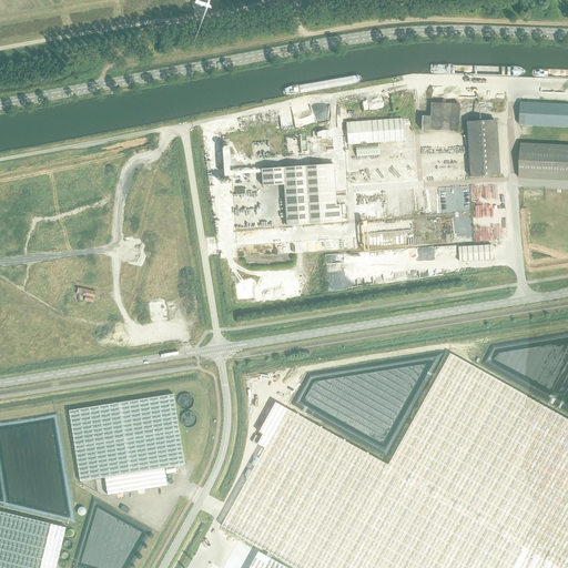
[(519,124),(567,127),(567,104),(520,102),(519,124)]
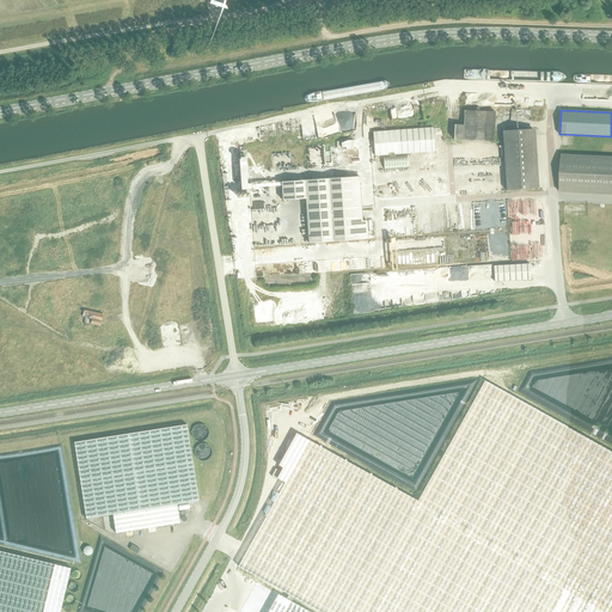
[(499,120),(499,112),(465,111),(465,126),(454,126),(454,140),(494,141),(495,120),(499,120)]
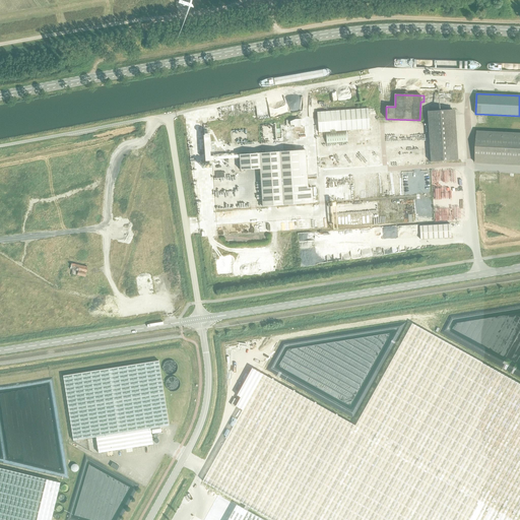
[(370,129),(368,109),(317,112),(319,132),(370,129)]
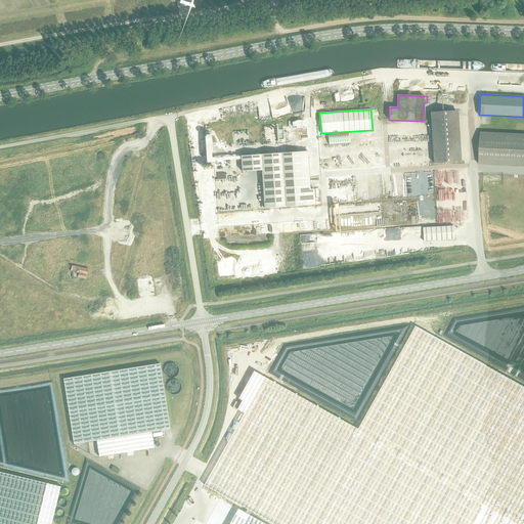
[(431,112),(434,163),(460,162),(455,111),(431,112)]
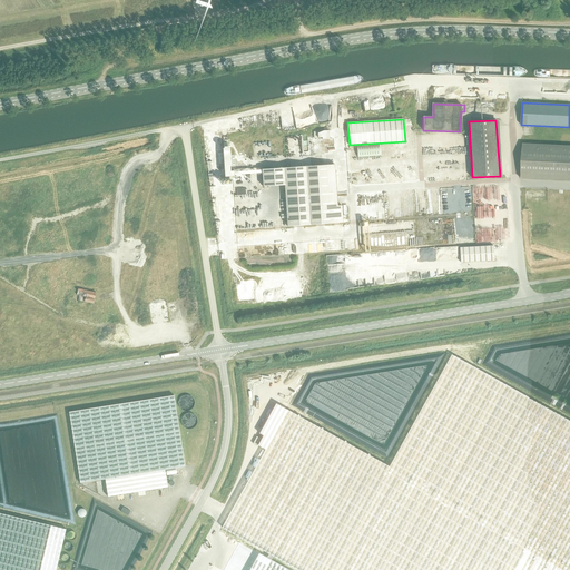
[(325,150),(335,150),(334,144),(331,144),(331,139),(325,139),(325,150)]
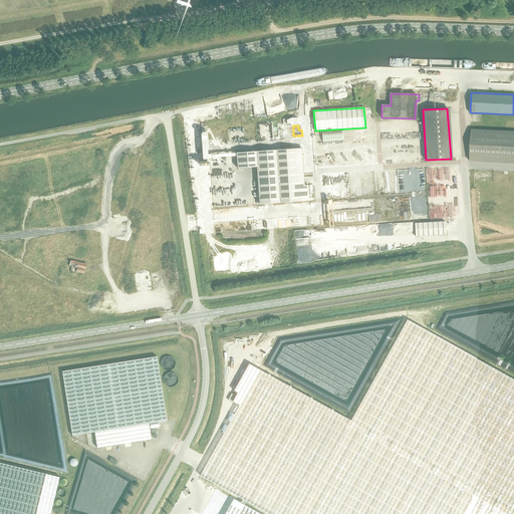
[(513,163),(513,132),(471,131),(470,161),(513,163)]
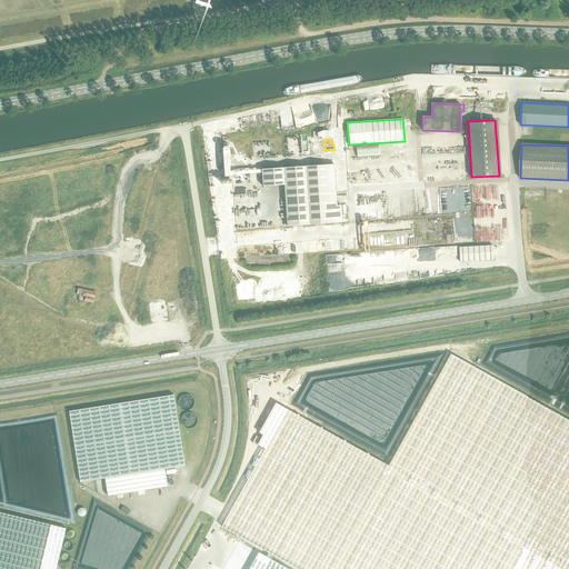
[(262,186),(285,185),(287,226),(342,222),(341,206),(337,206),(335,165),(261,169),(262,186)]
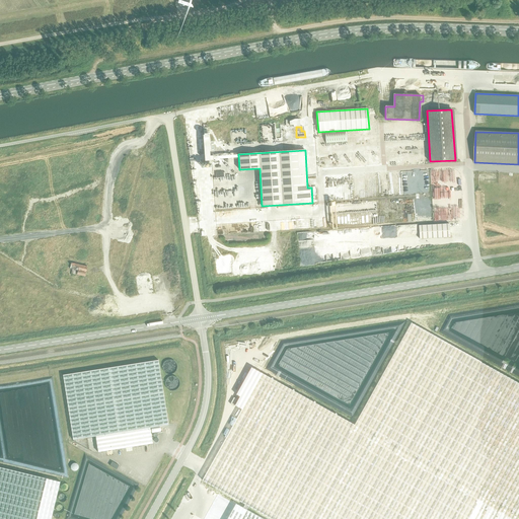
[(340,214),(353,212),(351,202),(337,204),(337,201),(332,202),(334,205),(338,205),(340,214)]
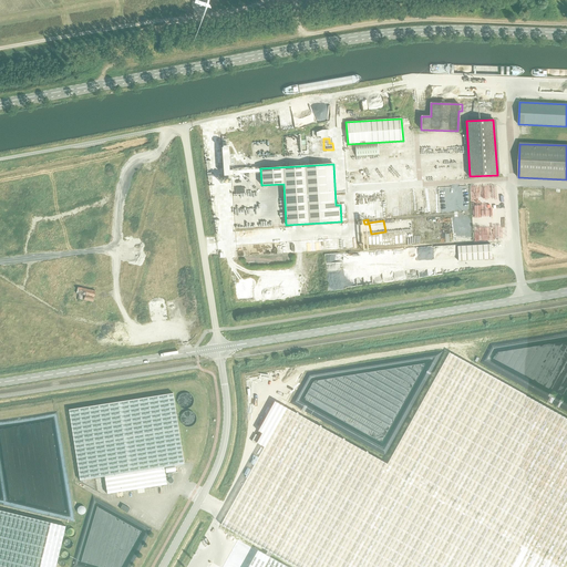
[(457,246),(459,261),(492,259),(491,245),(457,246)]
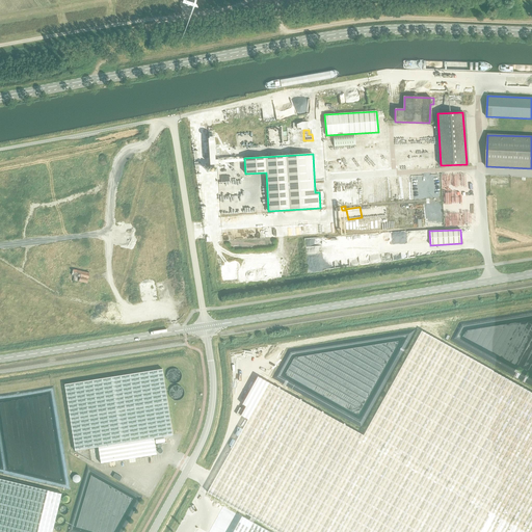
[(123,244),(117,272),(124,273),(129,245),(123,244)]
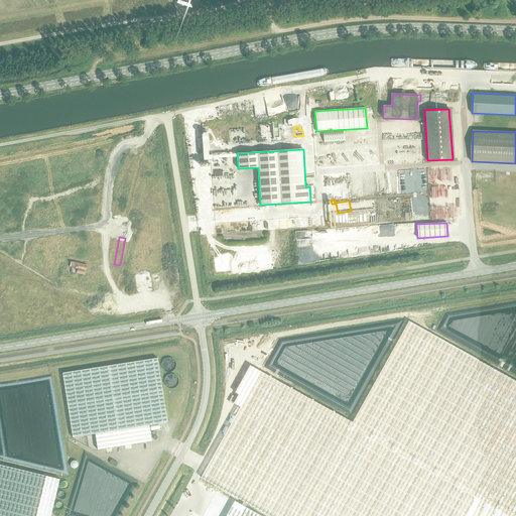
[(75,272),(88,274),(89,264),(72,261),(72,267),(76,268),(75,272)]
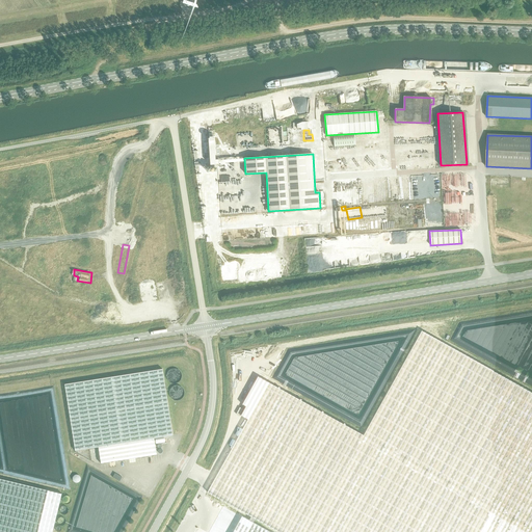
[(248,420),(208,493),(278,531),(531,531),(531,389),(423,328),(364,435),(268,382),(248,420)]
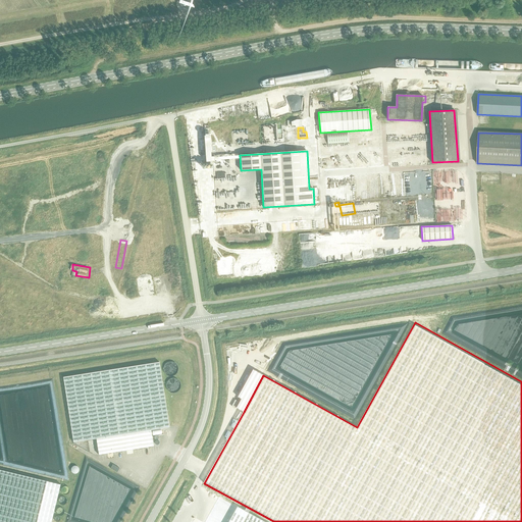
[(99,455),(154,447),(151,430),(169,427),(159,362),(63,377),(73,442),(96,438),(99,455)]
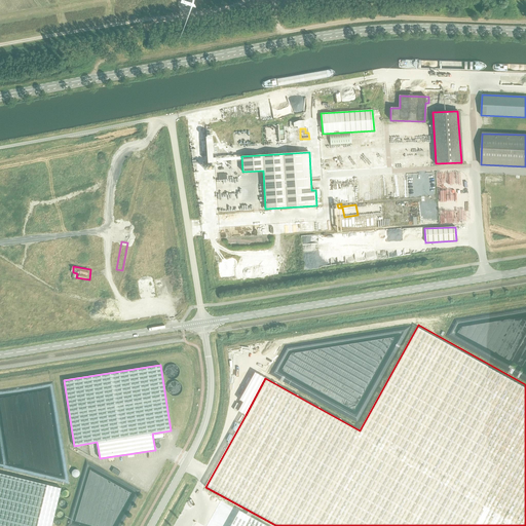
[(166,369),(165,372),(166,375),(168,377),(171,379),(174,379),(177,378),(179,376),(180,373),(180,371),(180,368),(178,366),(176,365),(173,365),(170,365),(167,367),(166,369)]
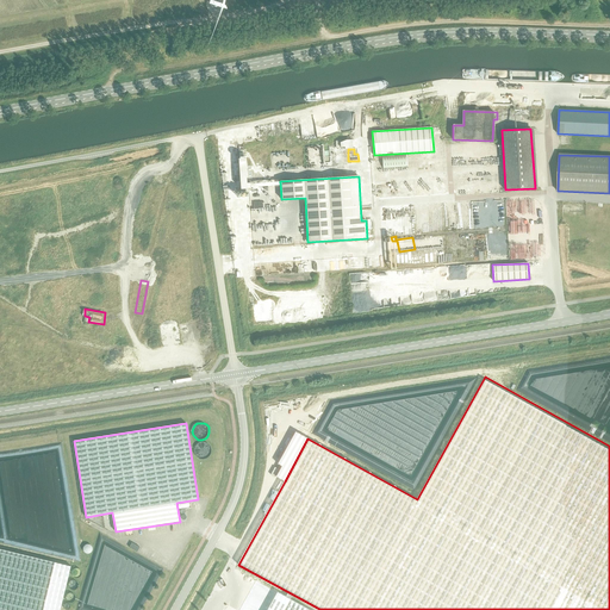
[(195,447),(194,449),(195,453),(198,456),(200,458),(204,459),(207,458),(210,455),(212,452),(212,448),(211,446),(209,443),(206,442),(203,441),(199,442),(197,444),(195,447)]
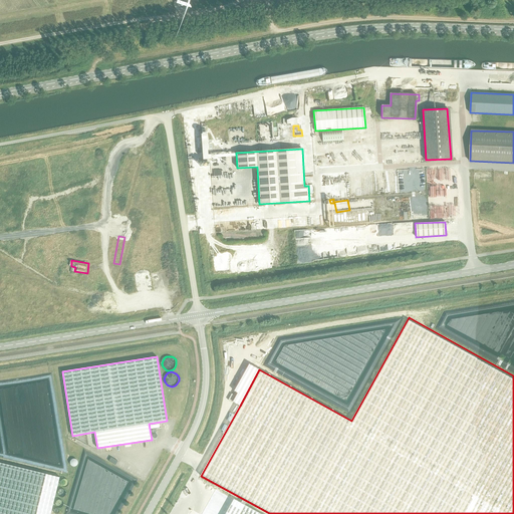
[(0,513),(50,513),(51,513),(59,477),(0,462),(0,513)]
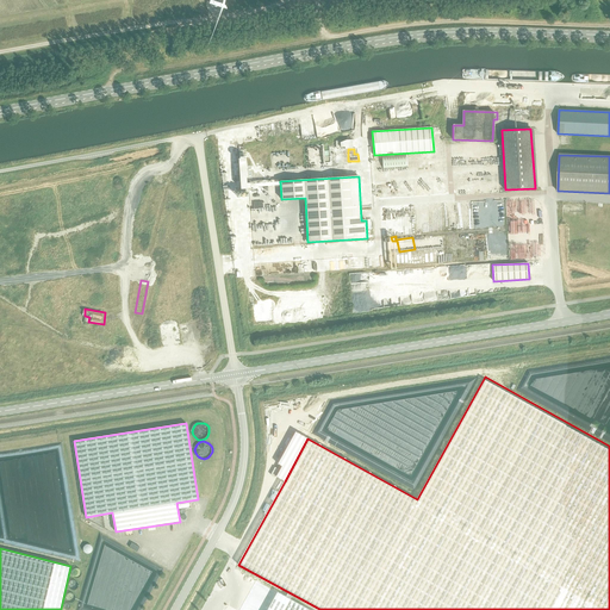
[(73,571),(73,572),(73,574),(74,576),(76,577),(78,577),(80,577),(81,576),(82,573),(82,572),(81,570),(80,568),(79,567),(78,567),(75,568),(74,570),(73,571)]
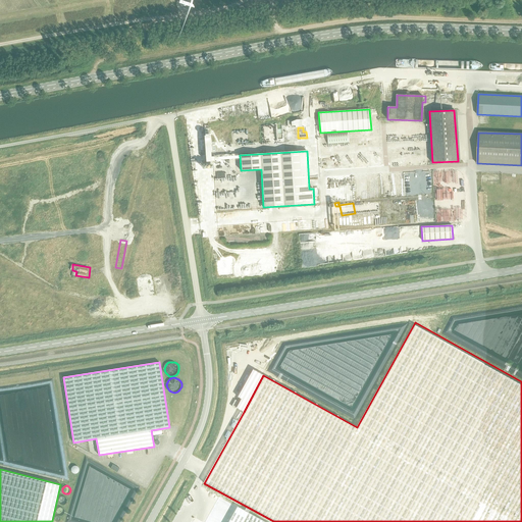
[(60,499),(59,500),(60,502),(61,503),(62,504),(64,504),(65,504),(67,503),(67,501),(67,500),(67,498),(66,497),(65,497),(63,496),(62,497),(60,498),(60,499)]
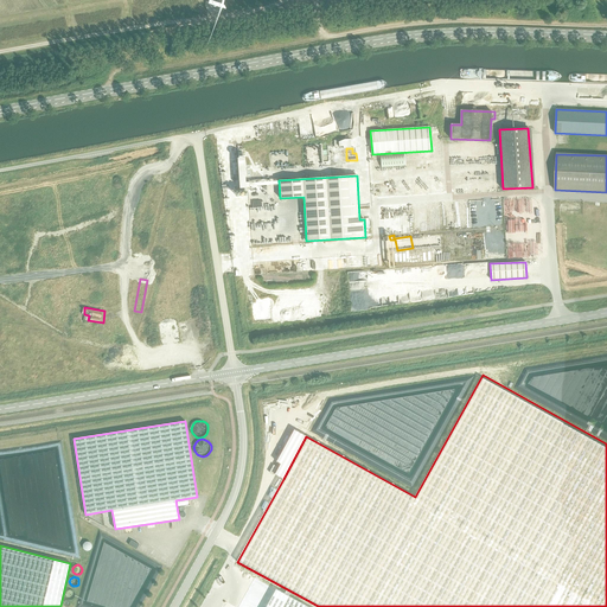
[(307,606),(255,577),(247,592),(238,606),(307,606)]
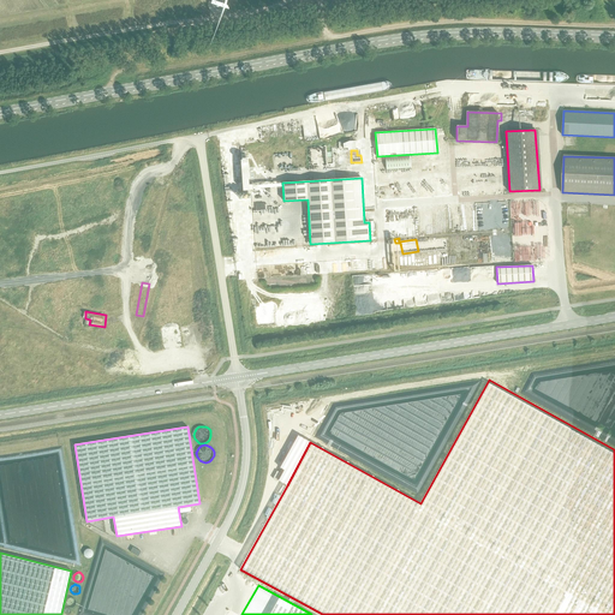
[(67,601),(67,602),(67,604),(69,605),(71,607),(72,607),(75,607),(76,605),(77,603),(77,602),(76,599),(75,598),(73,597),(71,597),(70,598),(69,599),(67,601)]
